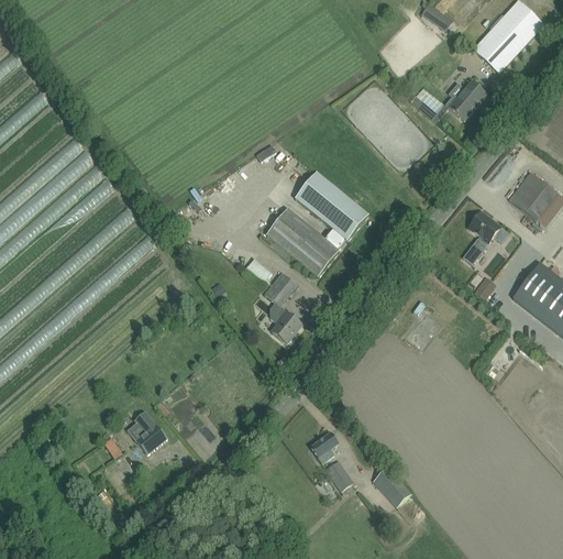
[(544,23),(519,0),(517,0),(473,48),(499,73),(544,23)]
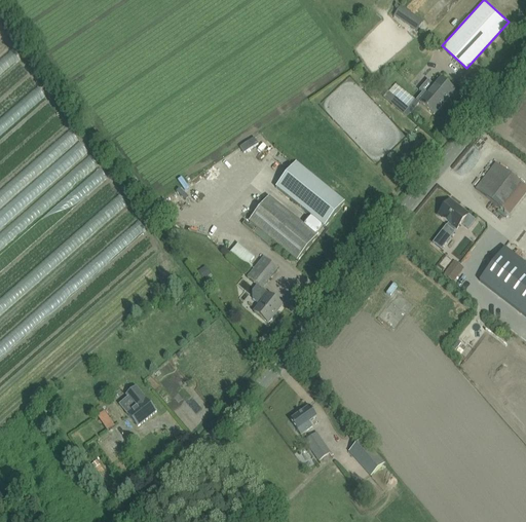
[(421,30),(427,19),(404,5),(397,15),(421,30)]
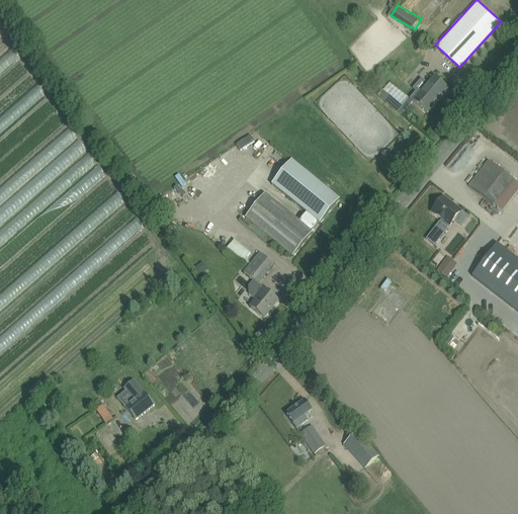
[(413,98),(427,110),(448,85),(434,74),(413,98)]
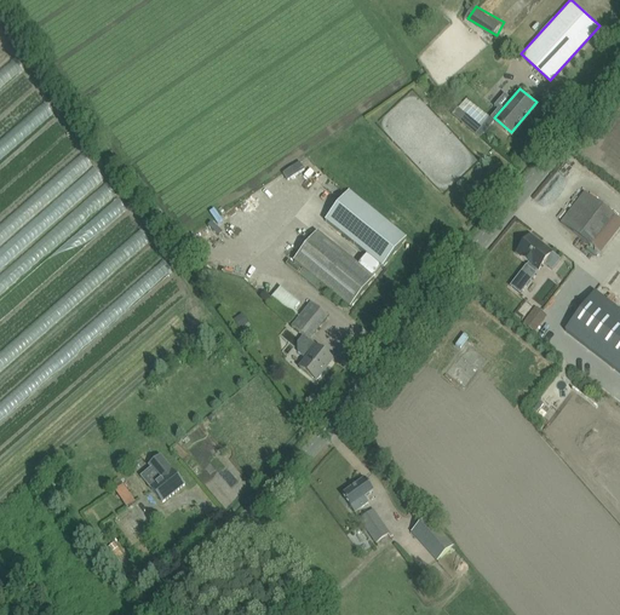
[(491,115),(466,96),(458,105),(482,125),(491,115)]
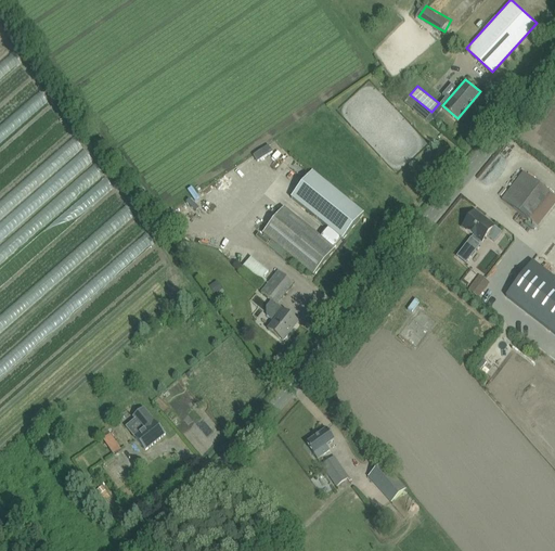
[(189,168),(196,182),(207,176),(198,162),(189,168)]
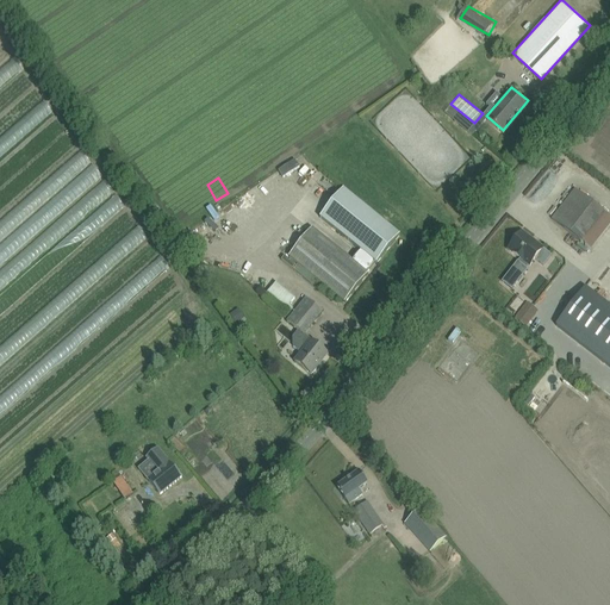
[(375,259),(377,260),(399,231),(343,185),(319,213),(361,247),(352,257),(311,225),(288,253),(344,298),(368,270),(366,269),(375,259)]
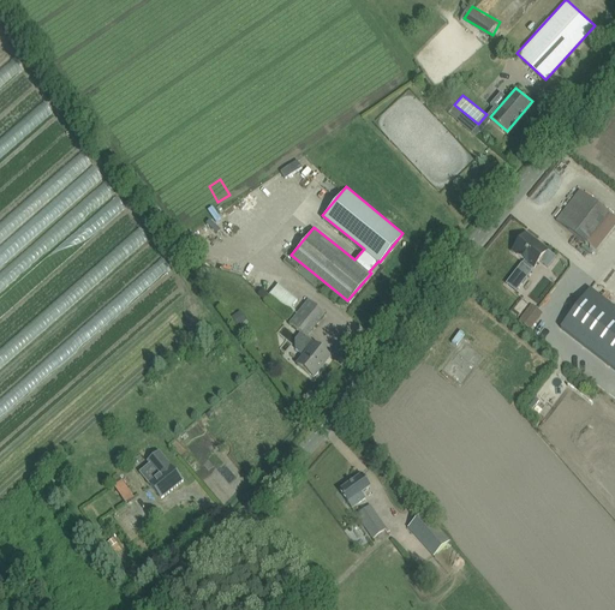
[(614,214),(580,186),(556,216),(597,249),(614,223),(614,214)]
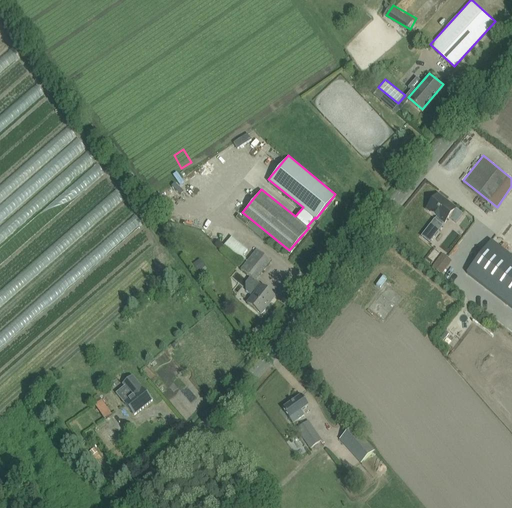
[(157,189),(161,186),(153,174),(149,176),(157,189)]
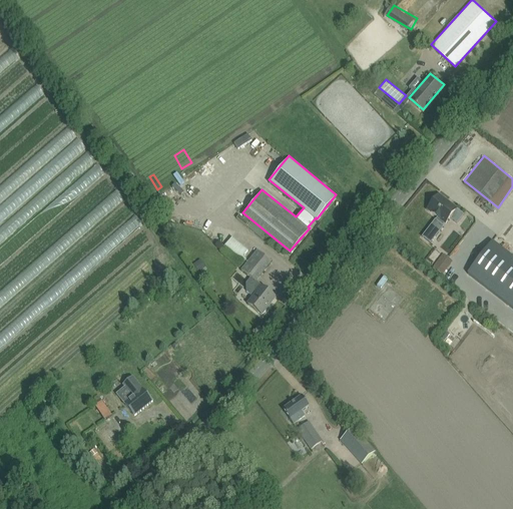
[(438,191),(427,205),(445,219),(449,214),(457,220),(464,211),(456,205),(438,191)]
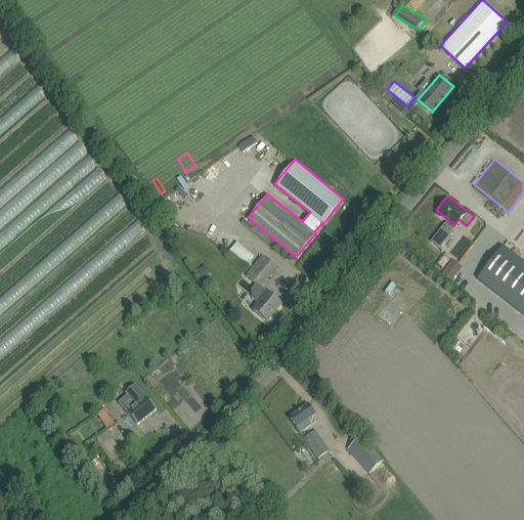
[(452,228),(446,223),(444,221),(431,239),(432,240),(433,240),(439,245),(452,228)]
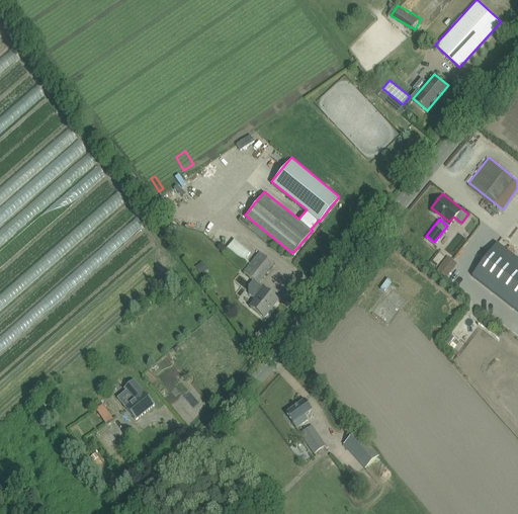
[(234,237),(227,245),(243,258),(244,258),(247,260),(249,258),(246,255),(250,250),(234,237)]
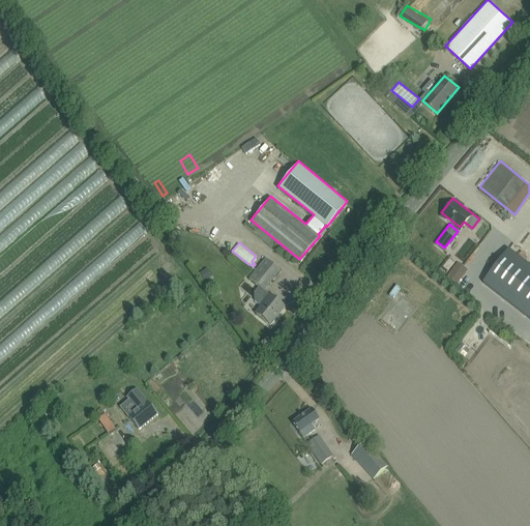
[(529,262),(508,246),(483,280),(529,315),(529,262)]
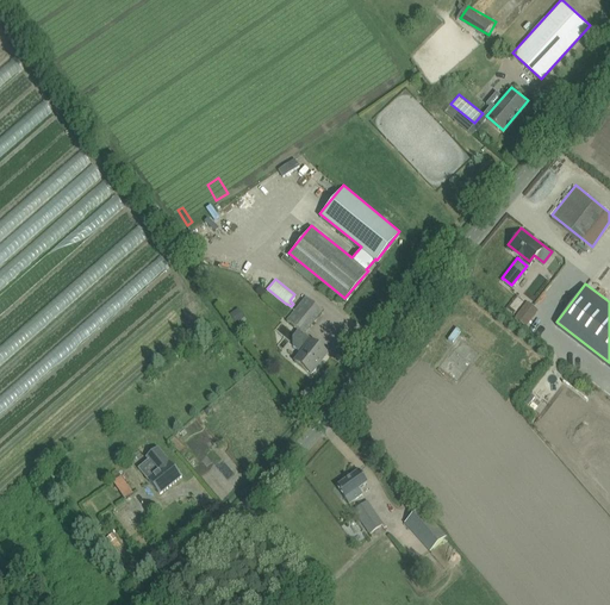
[(306,294),(287,318),(298,326),(304,331),(304,330),(323,307),(306,294)]
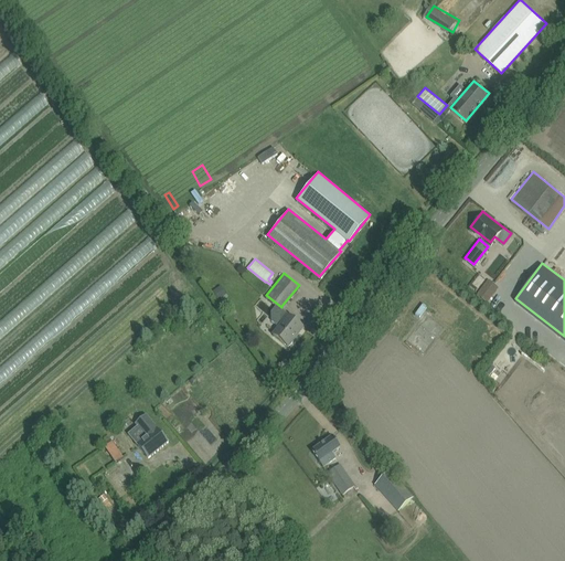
[(491,294),(480,285),(477,289),(487,298),(491,294)]
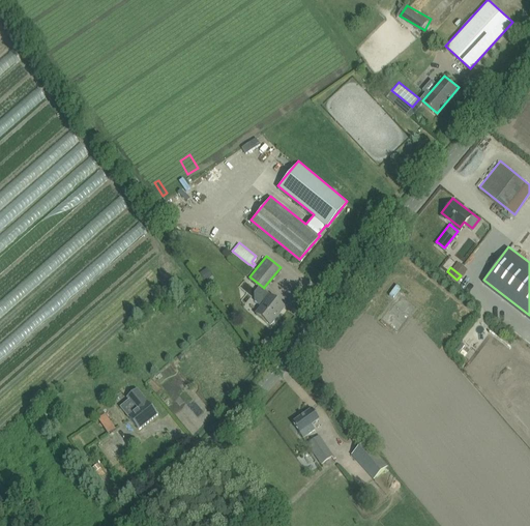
[(259,284),(255,290),(255,298),(261,303),(256,311),(270,322),(285,304),(267,290),(264,287),(264,288),(259,284)]
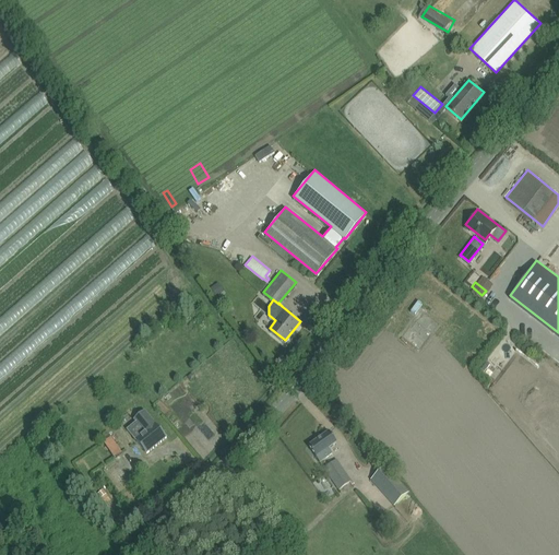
[(480,368),(485,373),(492,366),(488,362),(480,368)]
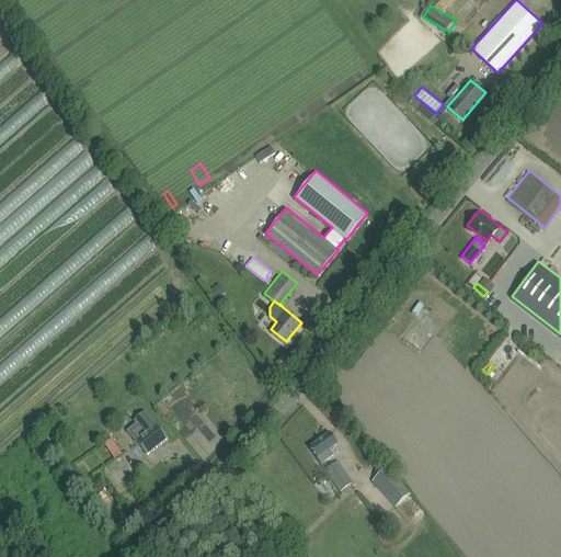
[(136,420),(127,428),(147,452),(156,444),(167,435),(145,409),(134,418),(136,420)]
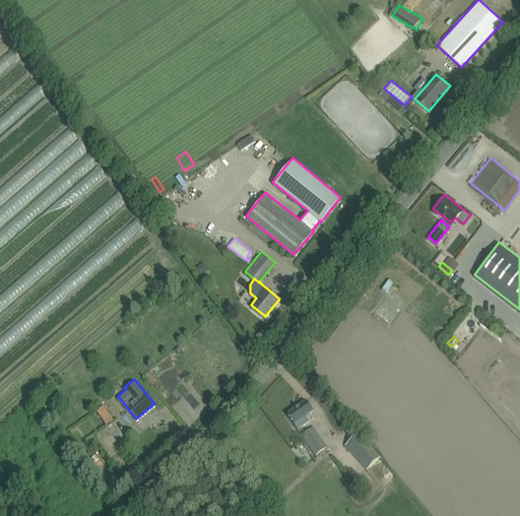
[(306,398),(286,411),(298,427),(309,418),(306,413),(313,408),(306,398)]
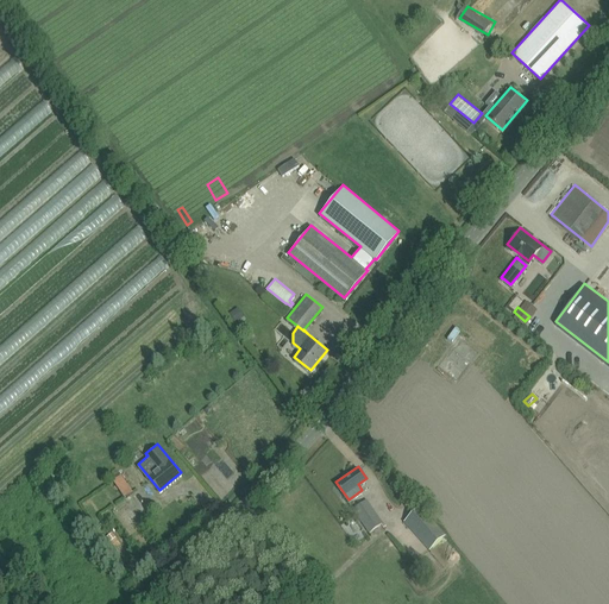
[(120,471),(113,477),(125,495),(133,489),(120,471)]
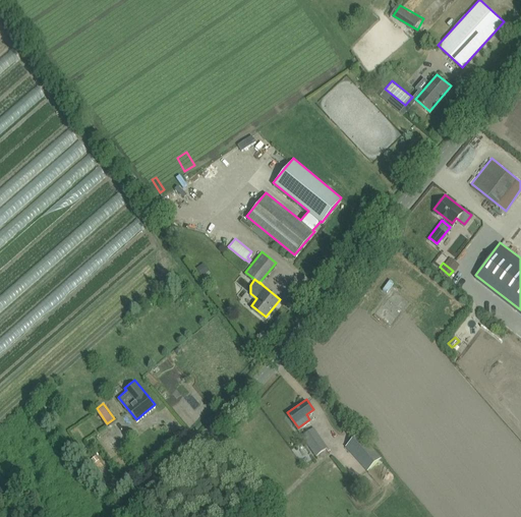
[(313,425),(302,434),(315,453),(327,445),(313,425)]
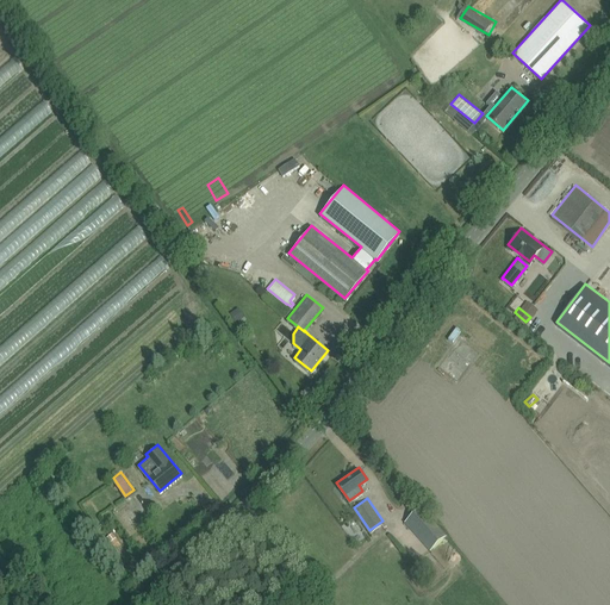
[(421,505),(405,519),(430,547),(446,532),(421,505)]
